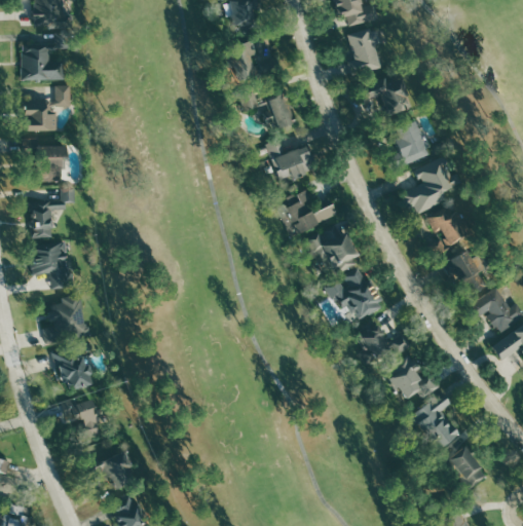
[(33,0),(32,25),(65,26),(66,0),(33,0)]
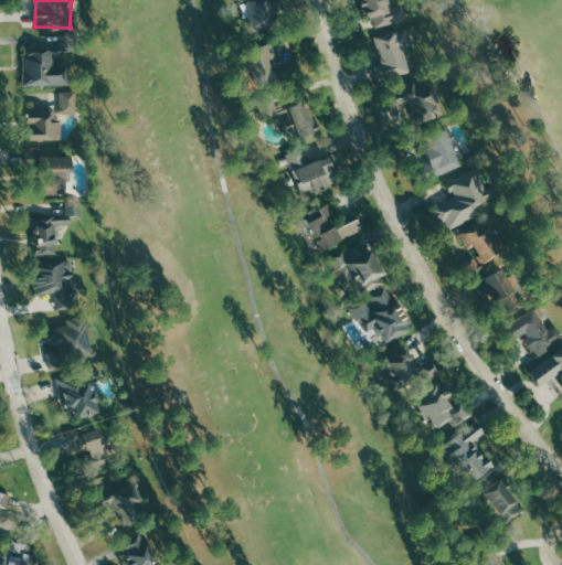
[(282,19),(275,0),(242,0),(253,29),(282,19)]
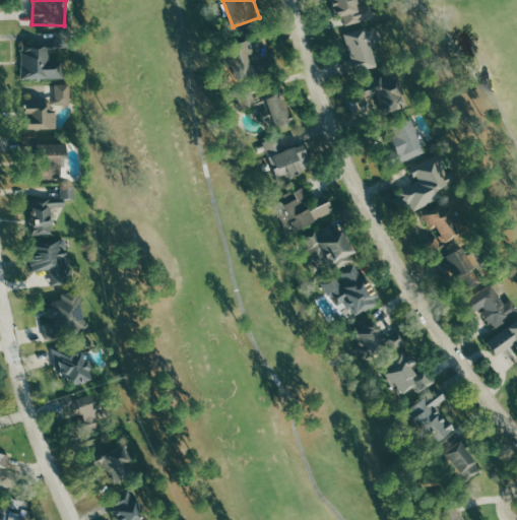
[(343,24),(372,19),(369,4),(357,6),(354,0),(329,0),(332,17),(341,15),(343,24)]
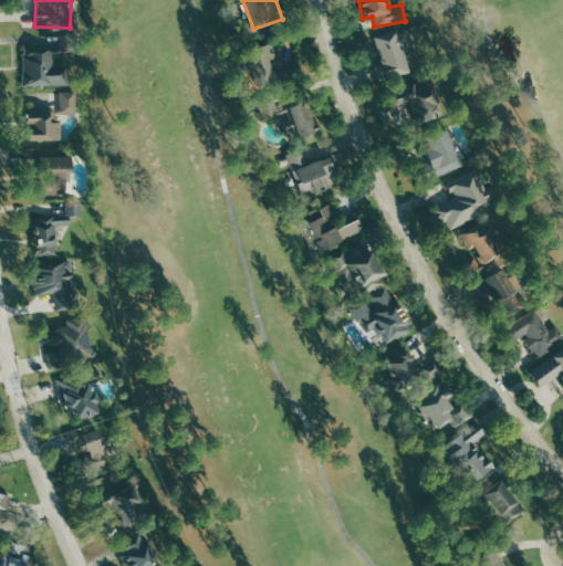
[(409,72),(397,30),(373,37),(385,80),(409,72)]
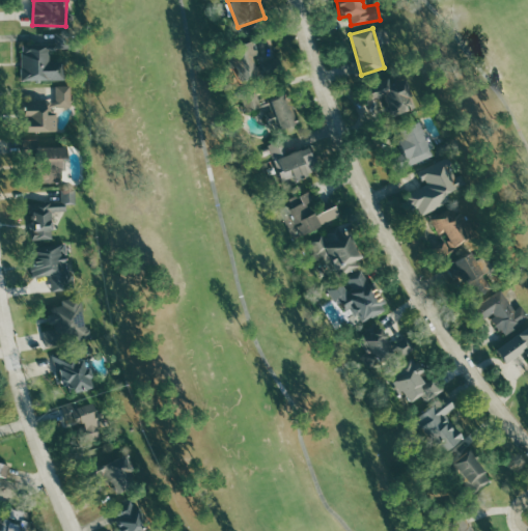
[(253,55),(257,55),(254,42),(231,46),(238,80),(262,75),(261,68),(255,70),(253,55)]
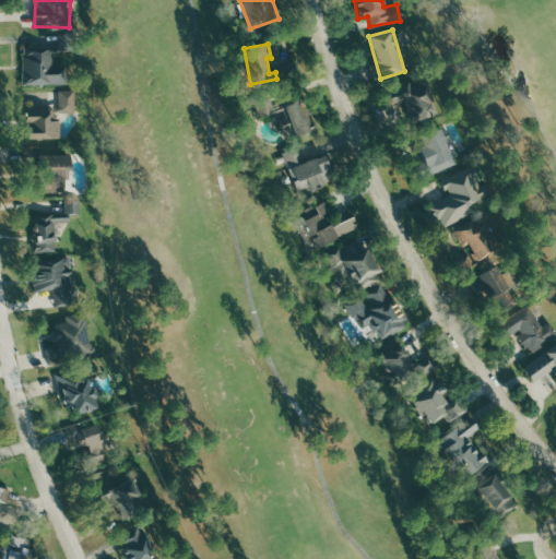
[(22,85),(64,84),(64,49),(49,50),(48,45),(21,45),(22,85)]
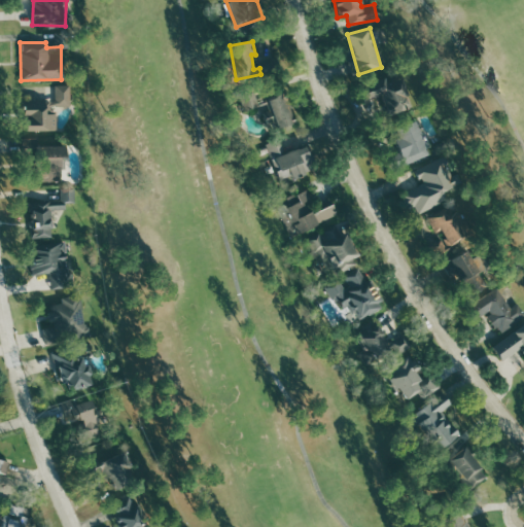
[(385,117),(411,108),(398,72),(361,84),(365,100),(378,96),(385,117)]
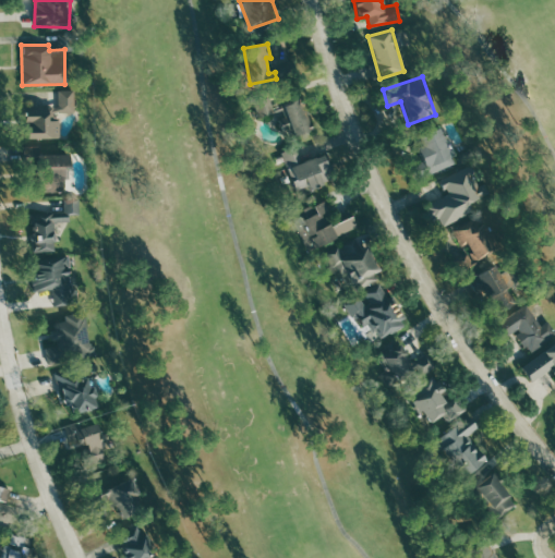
[(273,112),(268,97),(253,102),(257,118),(273,112)]
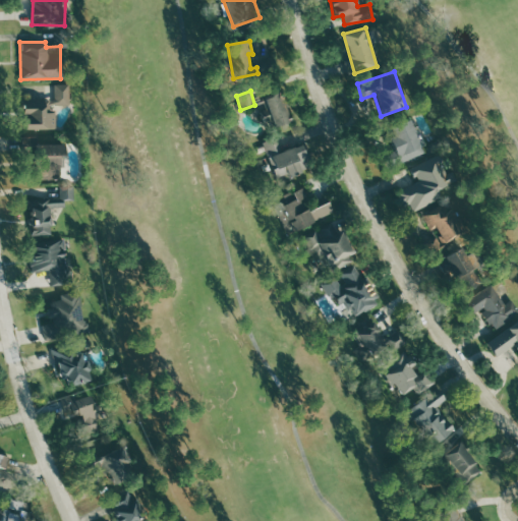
[(273,127),(291,122),(282,92),(263,98),(269,117),(270,117),(273,127)]
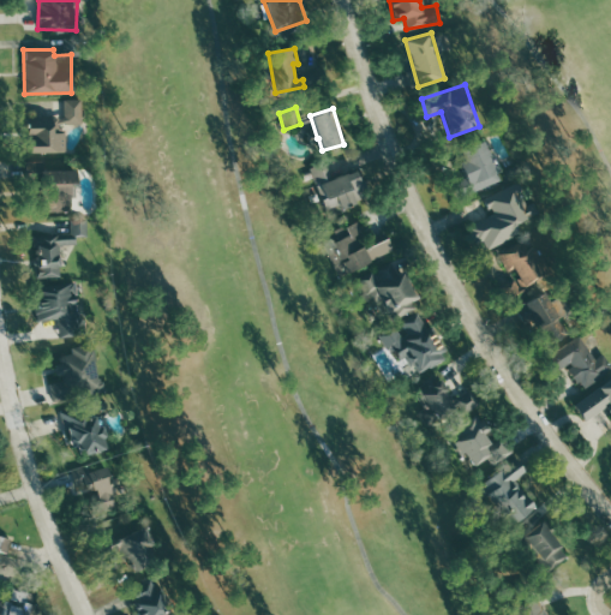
[(40,212),(70,213),(70,195),(75,195),(75,171),(39,171),(40,154),(65,154),(65,133),(54,133),(54,120),(27,120),(27,175),(40,177),(40,212)]
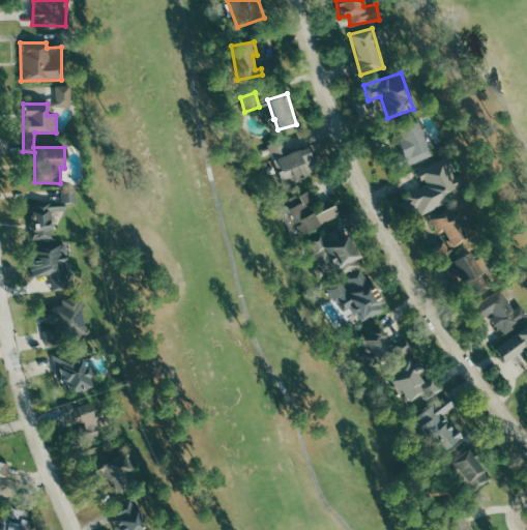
[(432,156),(418,121),(393,130),(403,154),(398,156),(402,168),(432,156)]
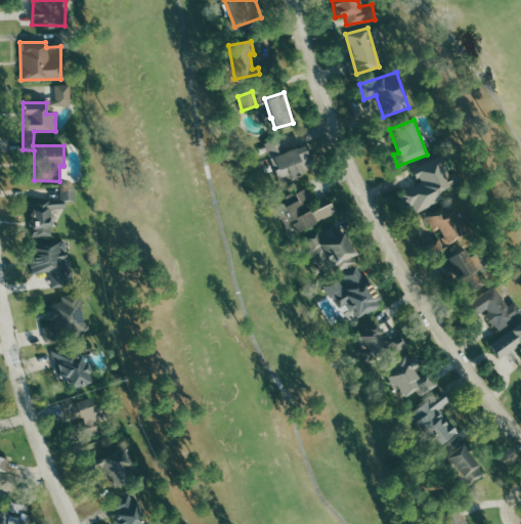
[(266,141),(275,180),(311,172),(304,146),(281,151),(278,138),(266,141)]
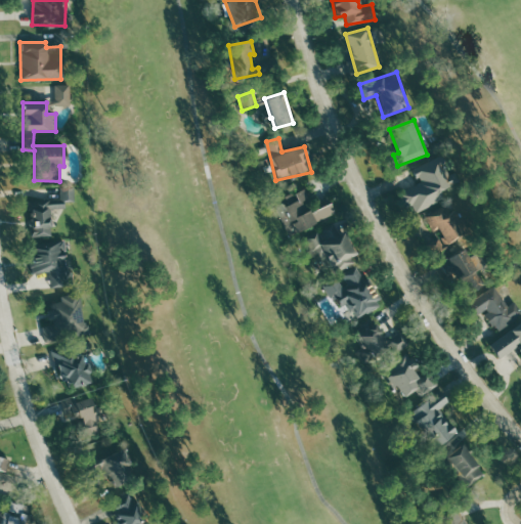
[(443,201),(439,189),(451,185),(440,158),(411,169),(417,184),(397,191),(403,208),(411,205),(414,212),(443,201)]
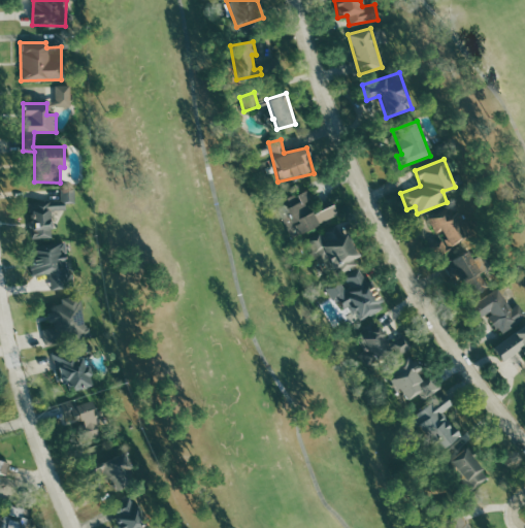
[(51,238),(51,210),(65,210),(65,202),(73,202),(73,189),(59,189),(59,200),(30,200),(30,238),(51,238)]
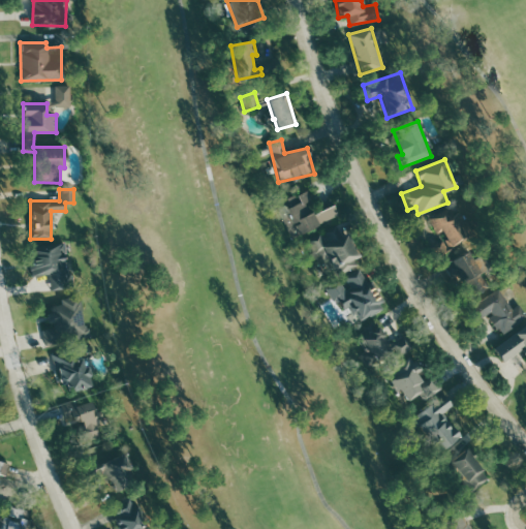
[(338,216),(331,199),(317,206),(309,189),(283,200),(299,235),(338,216)]
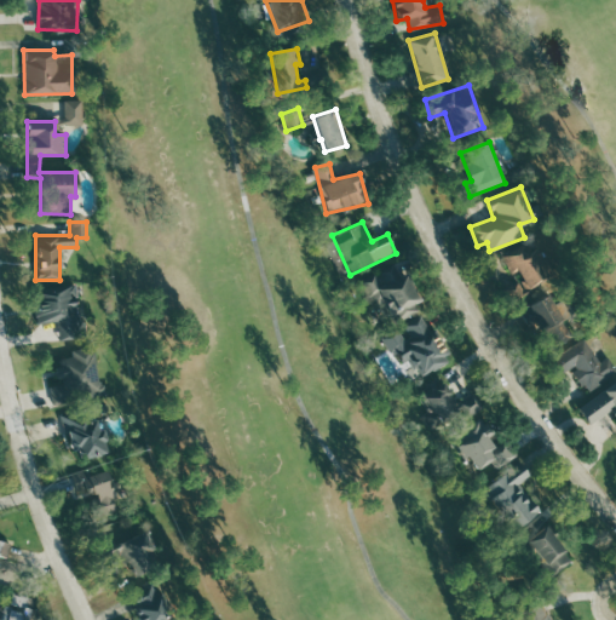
[(550,280),(534,242),(502,257),(511,274),(518,270),(523,281),(512,286),(516,296),(550,280)]
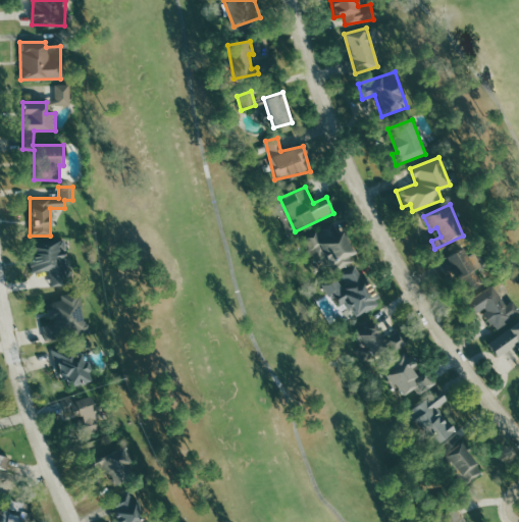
[(318,245),(330,272),(355,262),(338,220),(302,236),(308,250),(318,245)]
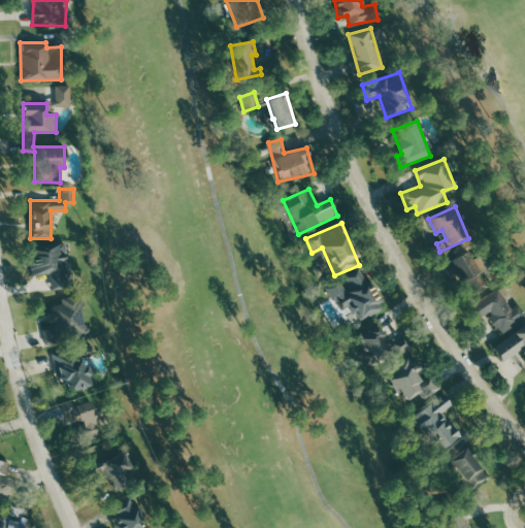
[(32,275),(47,273),(50,290),(73,287),(71,272),(67,272),(63,240),(28,245),(32,275)]
